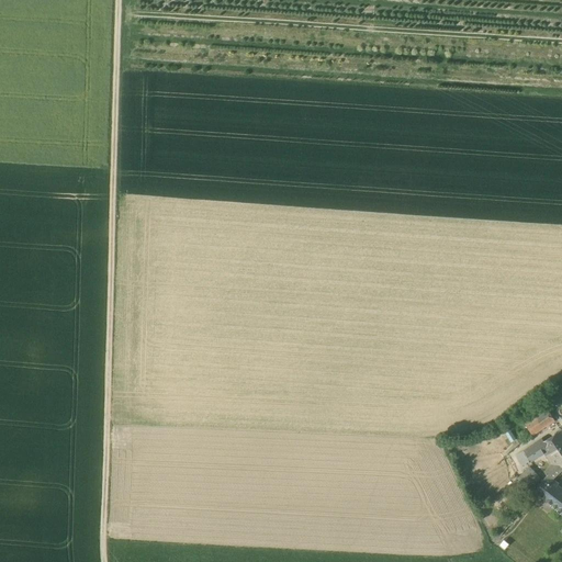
[(538,408),(542,415),(548,411),(548,412),(551,408),(547,403),(538,408)]
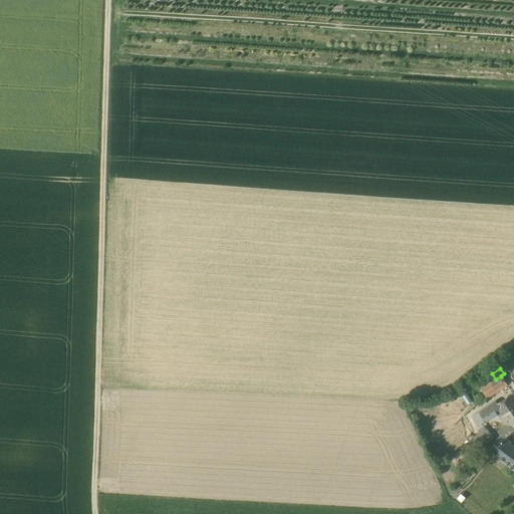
[(496,379),(492,373),(477,384),(481,390),(496,379)]
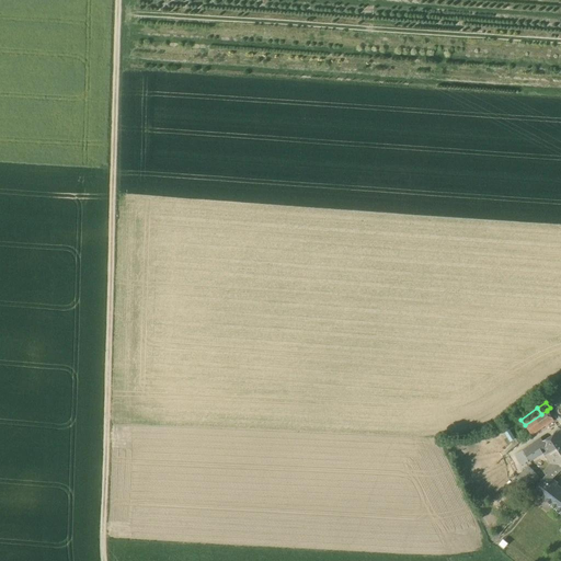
[(553,420),(547,411),(547,410),(541,414),(525,425),(531,435),(553,420)]
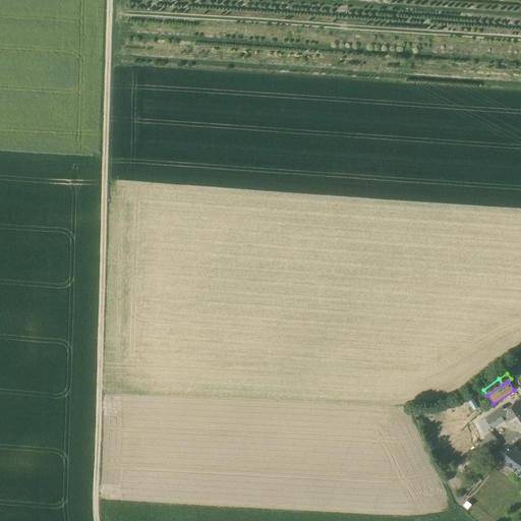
[(499,410),(485,419),(491,428),(505,420),(507,422),(520,413),(520,401),(520,400),(501,412),(499,410)]
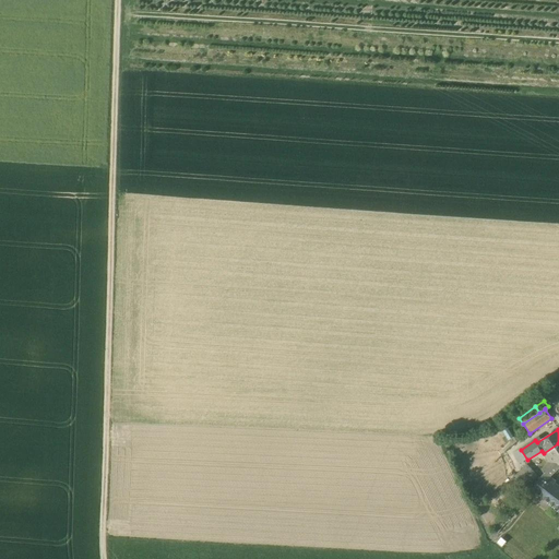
[(558,443),(544,453),(549,463),(542,471),(545,474),(544,474),(550,477),(558,468),(558,443)]
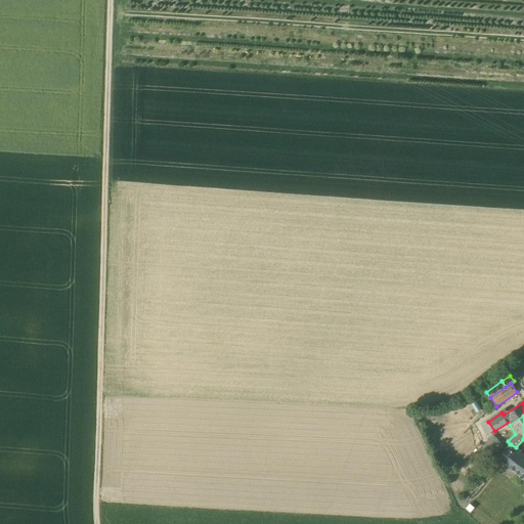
[(493,432),(494,431),(488,422),(481,426),(486,434),(492,431),(493,432)]
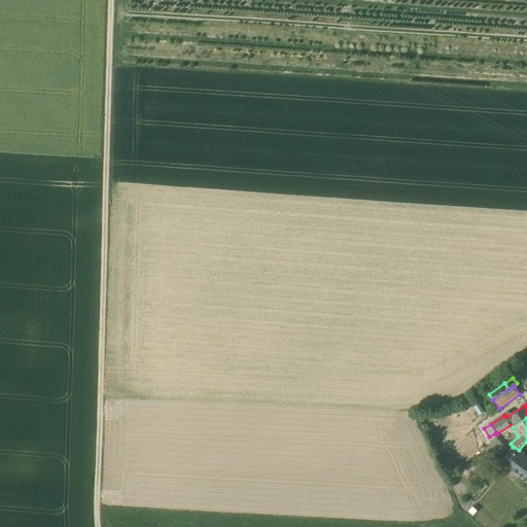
[(492,456),(501,445),(495,438),(480,455),(488,462),(493,457),(492,456)]
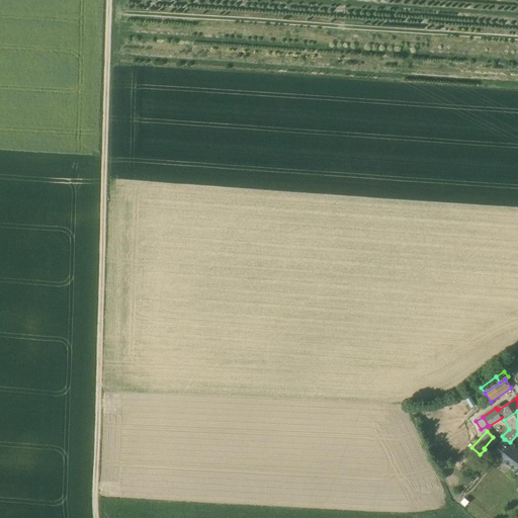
[(480,454),(486,459),(500,442),(493,437),(484,448),(485,449),(480,454)]
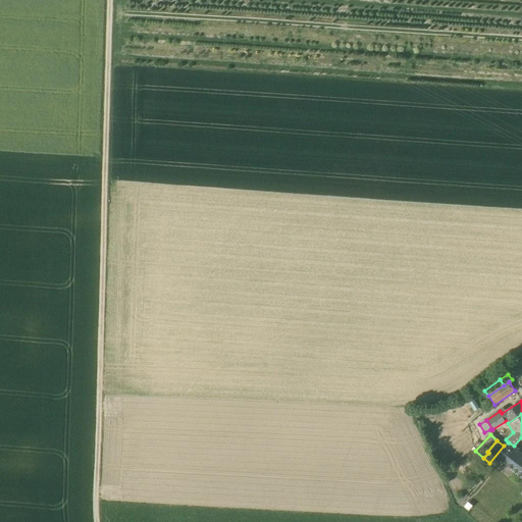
[(514,446),(508,442),(497,458),(521,476),(521,458),(516,454),(519,450),(514,446)]
